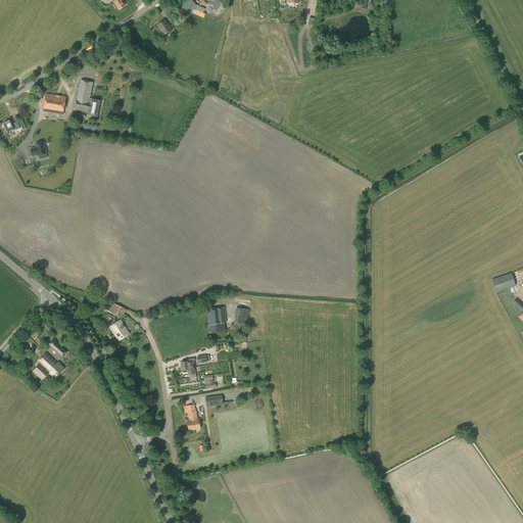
[(115,0),(115,1),(114,2),(119,9),(125,5),(123,2),(124,2),(123,0),(115,0)]
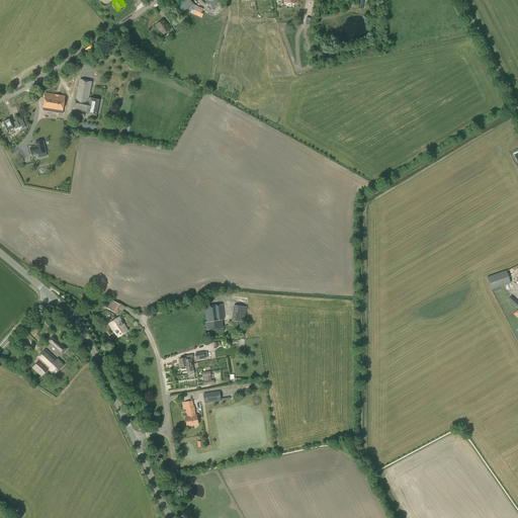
[(193,7),(194,5),(193,3),(189,0),(179,0),(173,7),(181,15),(188,8),(190,10),(193,7)]
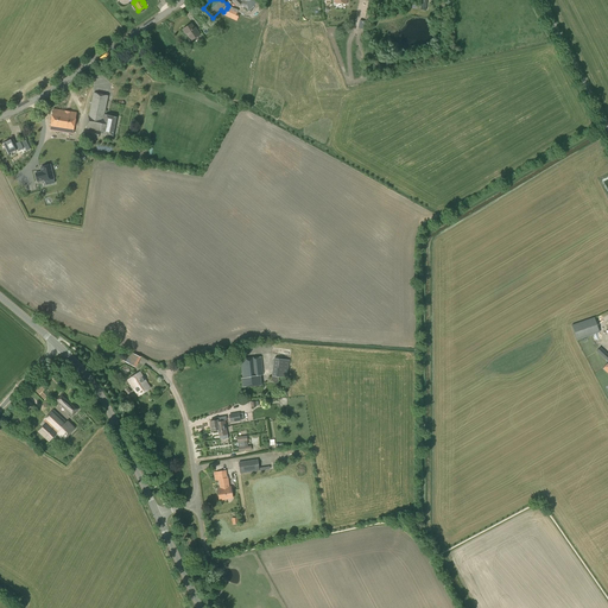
[(230,0),(239,7),(241,4),(249,11),(259,0),(230,0)]
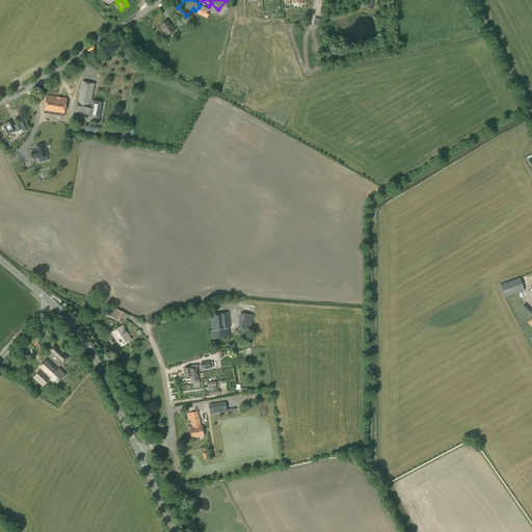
[(207,11),(198,7),(195,14),(207,19),(210,12),(207,11)]
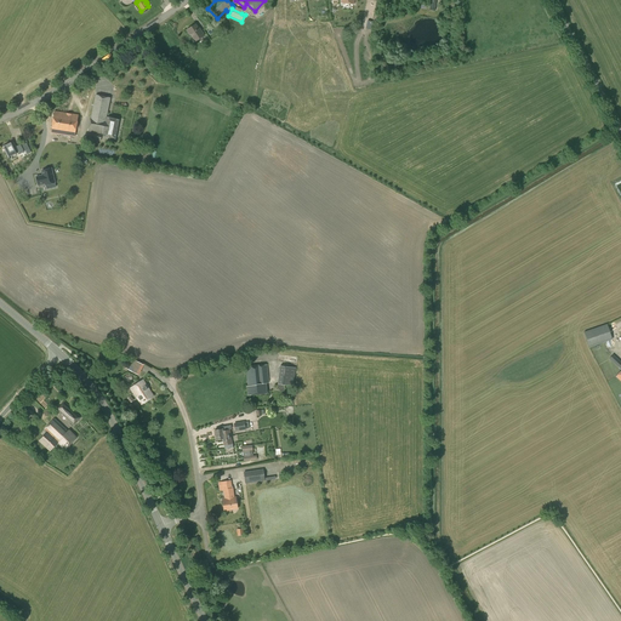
[(199,30),(195,24),(187,30),(191,35),(195,41),(205,35),(200,29),(199,30)]
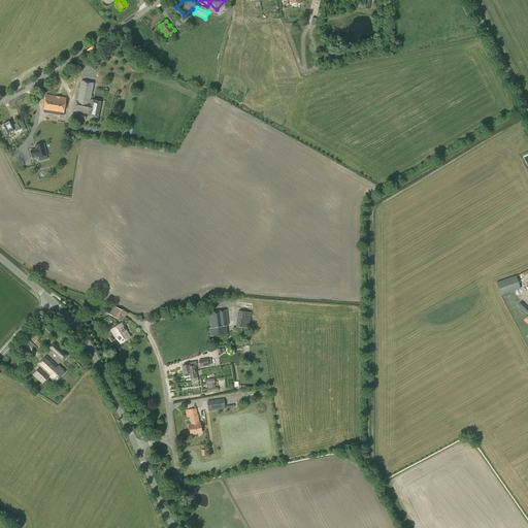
[(81,80),(77,100),(80,100),(79,102),(86,104),(86,101),(90,102),(91,100),(94,84),(81,80)]
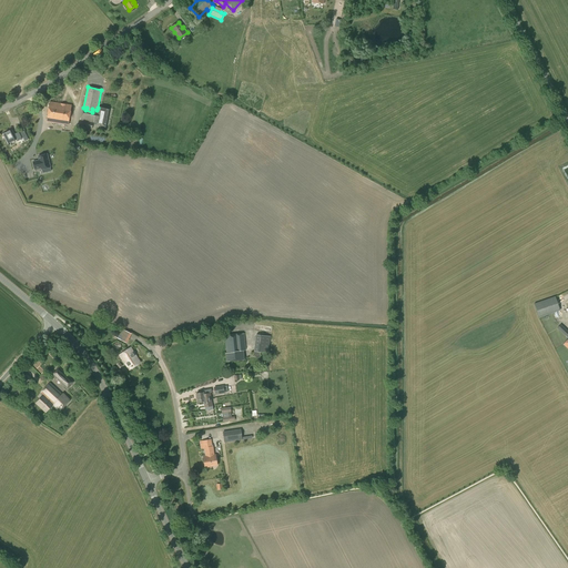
[(68,127),(72,105),(66,104),(61,103),(50,102),(47,122),(68,127)]
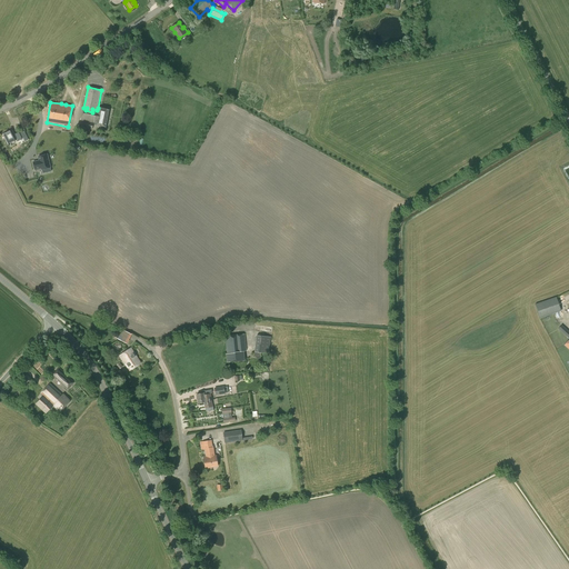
[(109,110),(98,108),(97,110),(92,109),(92,112),(86,110),(87,108),(83,108),(83,107),(79,127),(91,129),(92,125),(106,127),(109,110)]
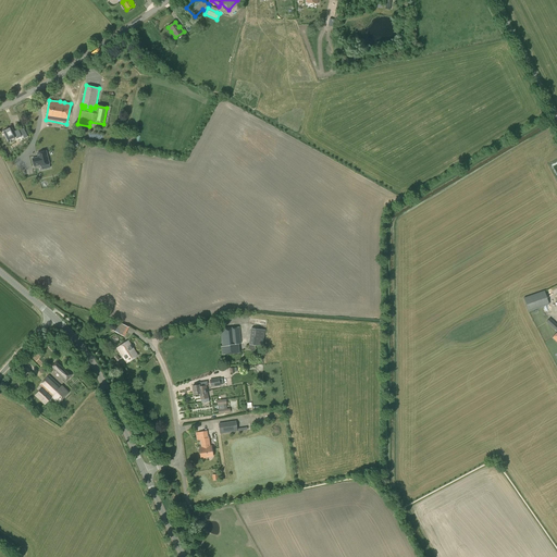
[(14,132),(12,127),(3,132),(8,140),(16,137),(17,138),(22,136),(19,130),(14,132)]
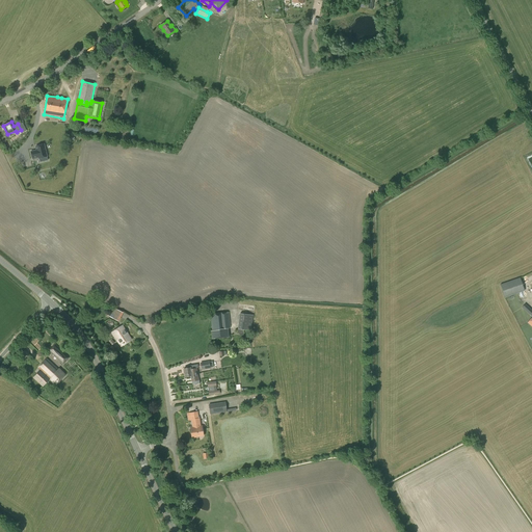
[(44,144),(35,147),(36,151),(31,152),(32,159),(38,157),(38,158),(47,157),(44,144)]
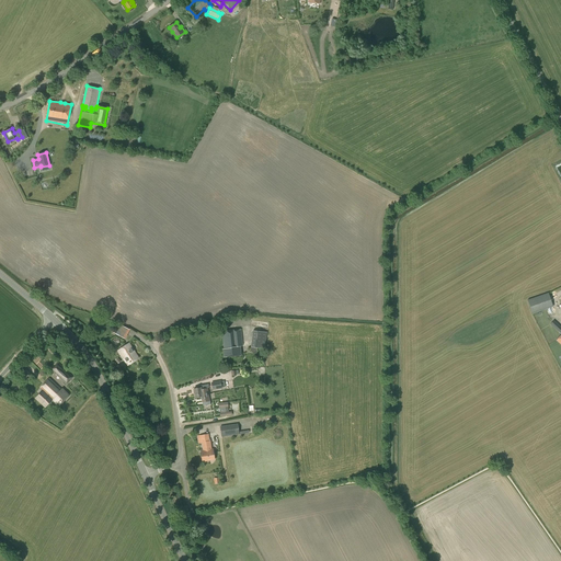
[(533,313),(552,307),(548,294),(528,300),(533,313)]
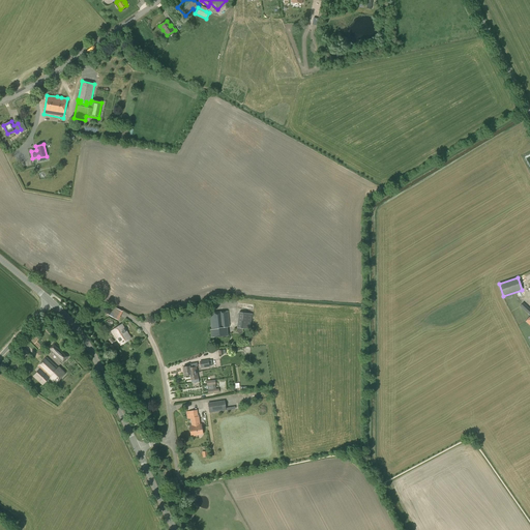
[(529,308),(523,302),(520,306),(529,315),(529,316),(525,321),(529,325),(529,308)]
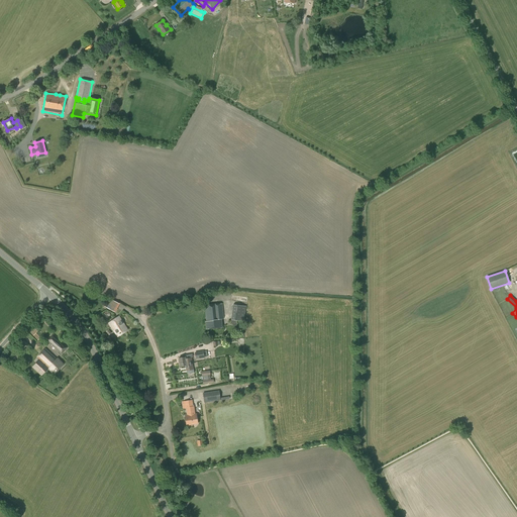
[(115,312),(120,304),(111,300),(108,298),(106,302),(109,303),(108,305),(106,304),(105,306),(107,308),(115,312)]
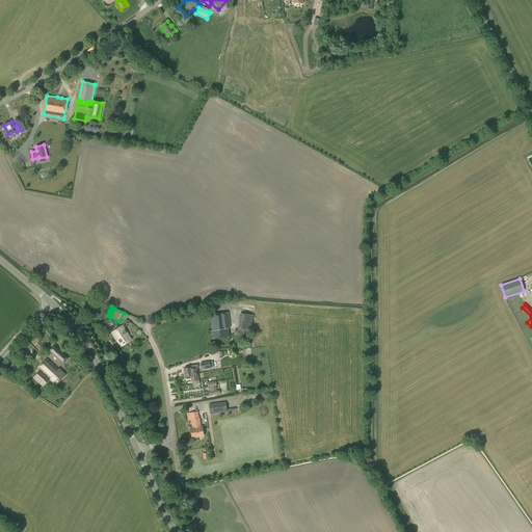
[(212,339),(229,337),(228,328),(231,328),(229,313),(210,314),(212,330),(211,330),(212,339)]
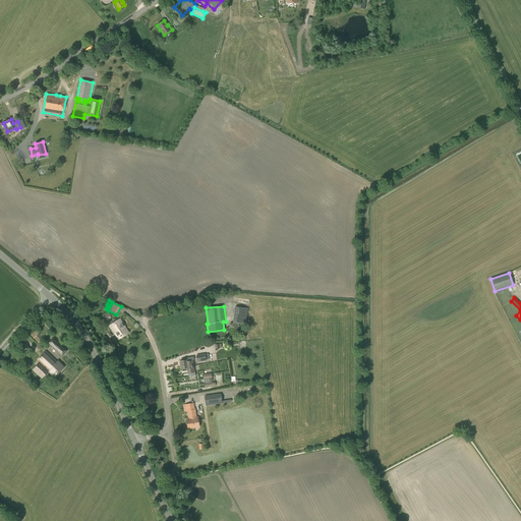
[(246,324),(248,308),(235,307),(233,322),(246,324)]
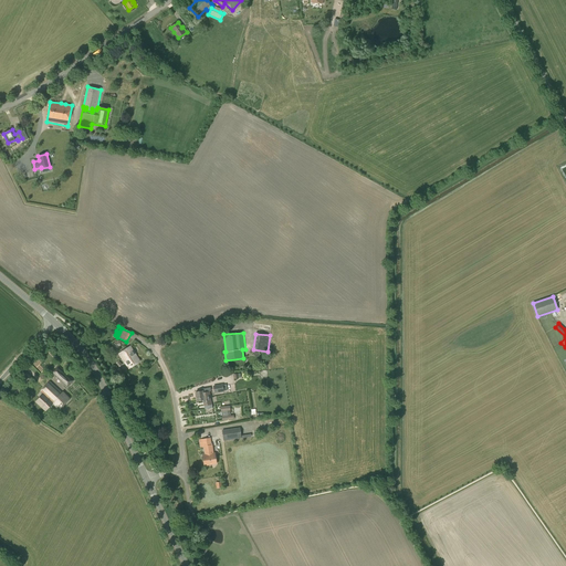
[(124,362),(135,354),(130,346),(118,354),(124,362)]
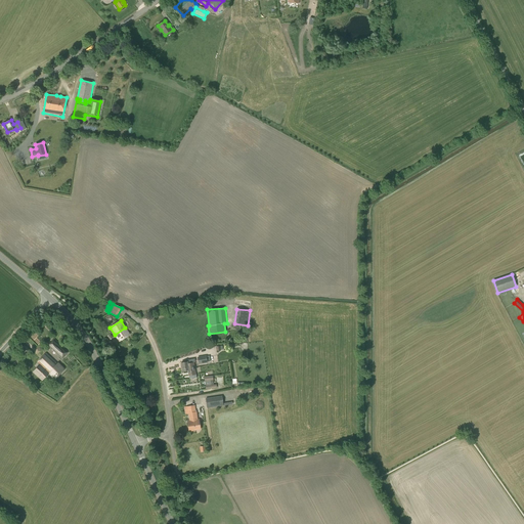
[(125,328),(115,335),(119,341),(130,335),(125,328)]
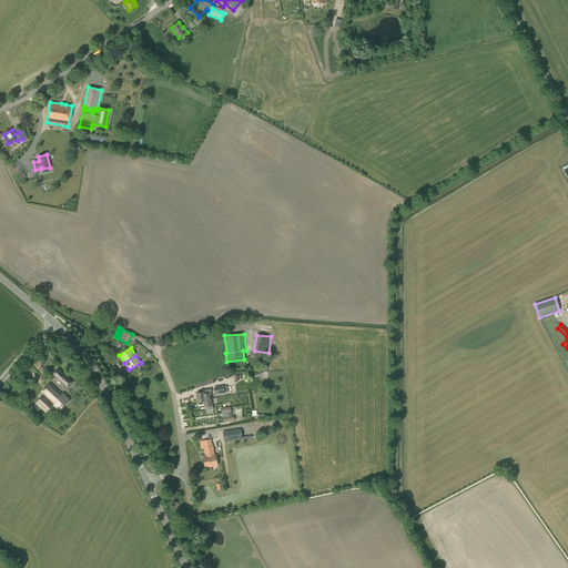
[(69,376),(63,372),(58,366),(56,369),(54,372),(53,371),(51,374),(66,387),(67,388),(70,386),(69,386),(71,384),(71,385),(74,382),(69,376)]
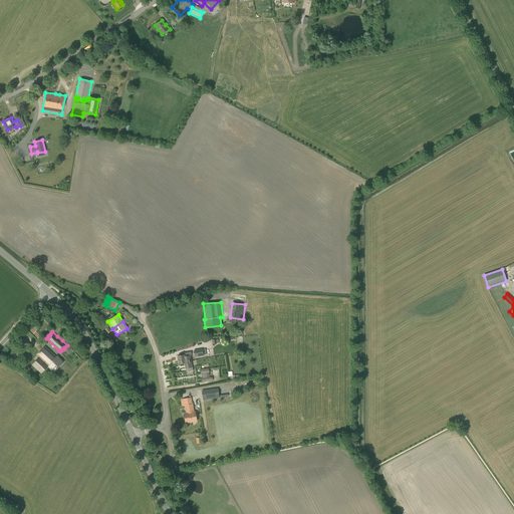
[(107,344),(112,341),(108,334),(104,337),(107,344)]
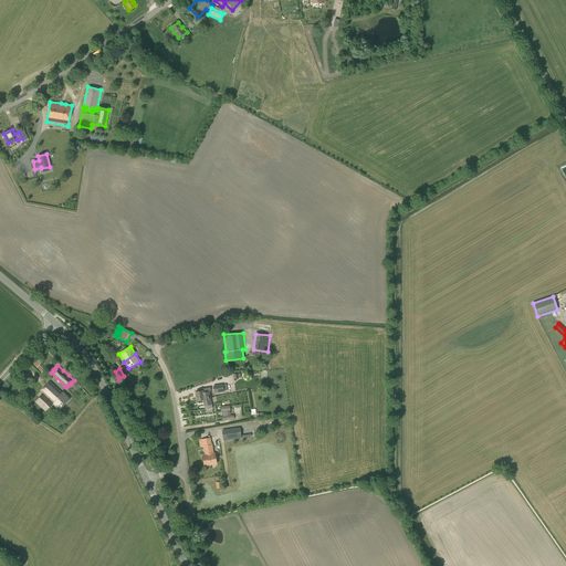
[(62,392),(50,381),(41,391),(43,394),(35,401),(45,411),(53,405),(59,410),(70,399),(63,392),(62,392)]
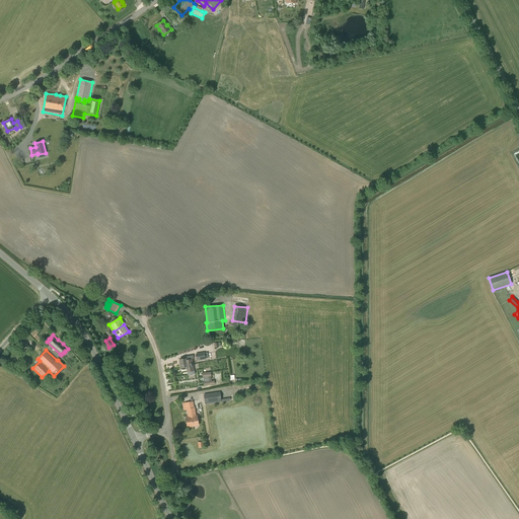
[(205,353),(204,352),(196,354),(197,361),(206,360),(205,359),(208,358),(207,353),(205,353)]
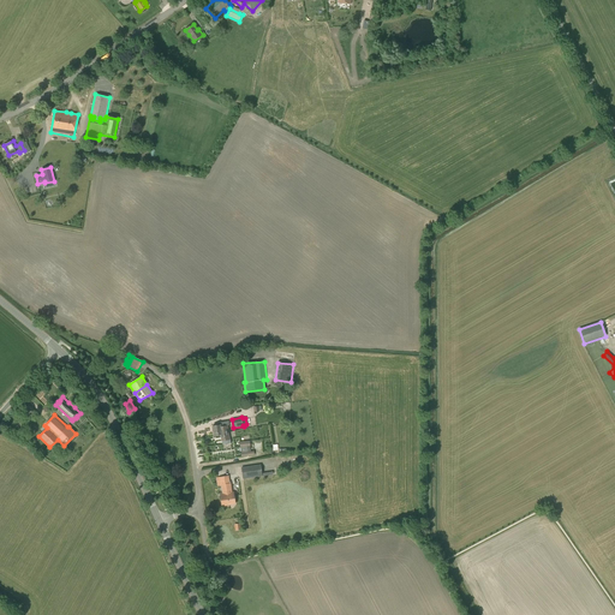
[(226,429),(226,427),(221,427),(220,425),(213,427),(214,436),(221,435),(221,431),(222,431),(222,430),(226,429)]
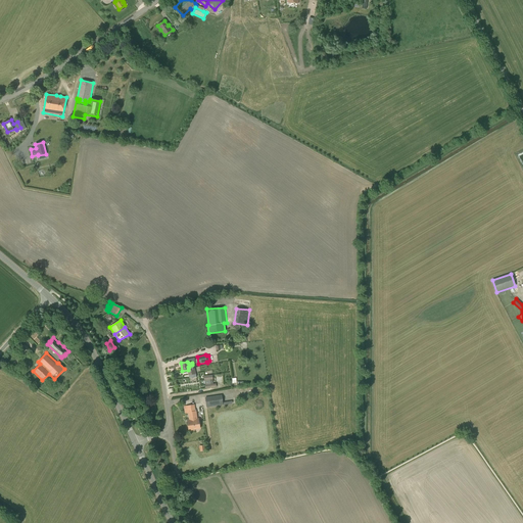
[(214,384),(212,379),(212,375),(203,376),(204,380),(205,385),(204,385),(205,388),(217,387),(216,383),(214,384)]
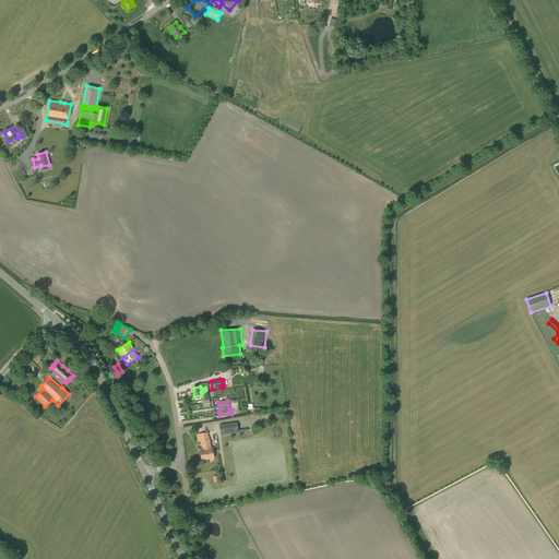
[(219,425),(221,436),(238,432),(237,423),(219,425)]
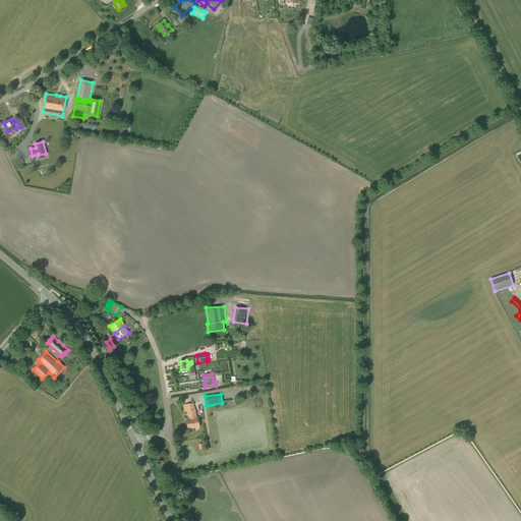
[(194,410),(193,403),(183,405),(184,411),(187,411),(189,420),(187,421),(187,426),(198,424),(197,417),(196,417),(195,410),(194,410)]
